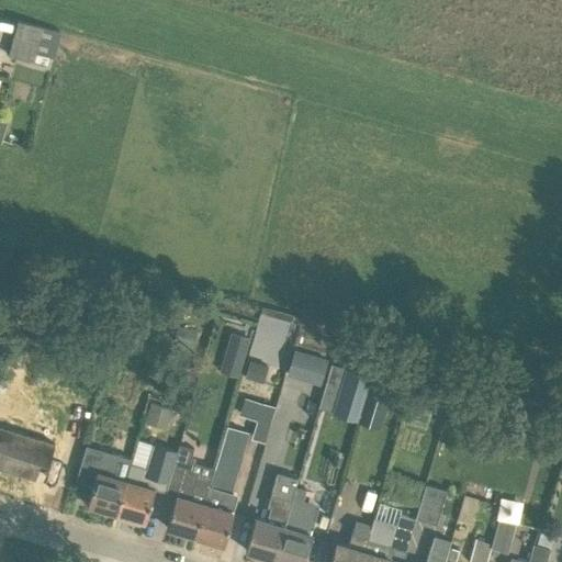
[(44,26),(18,20),(9,55),(34,62),(44,26)]
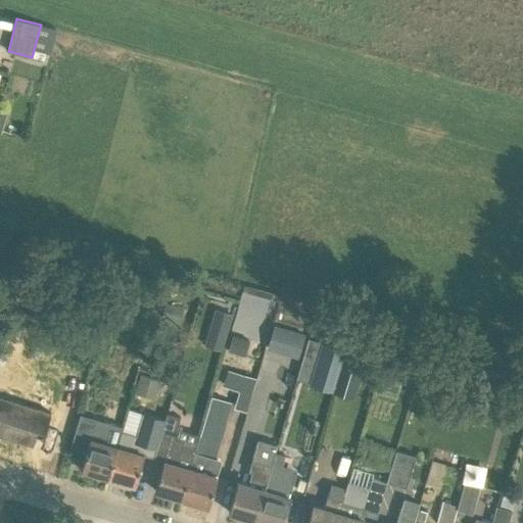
[(186,307),(167,302),(162,318),(182,322),(186,307)]
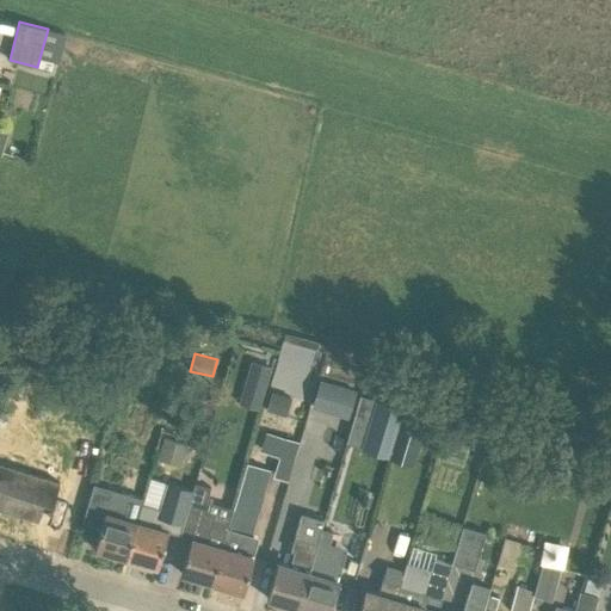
[(260,409),(272,366),(252,360),(239,403),(260,409)]
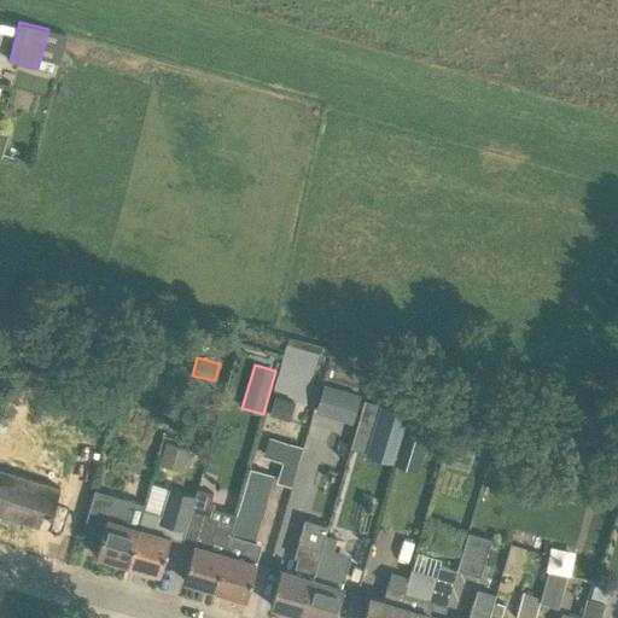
[(336,410),(333,418),(351,424),(361,395),(343,389),(336,410)]
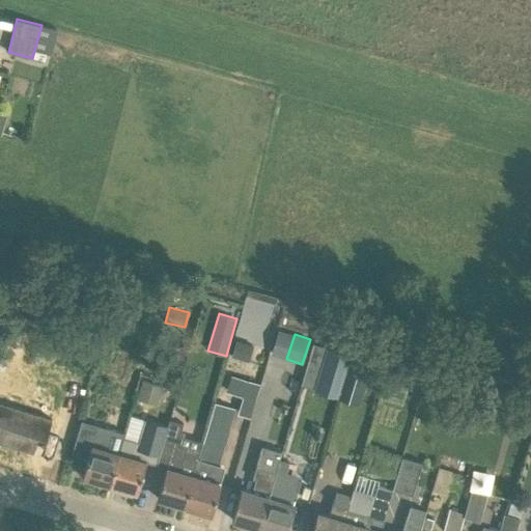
[(233,358),(247,362),(250,351),(236,346),(233,358)]
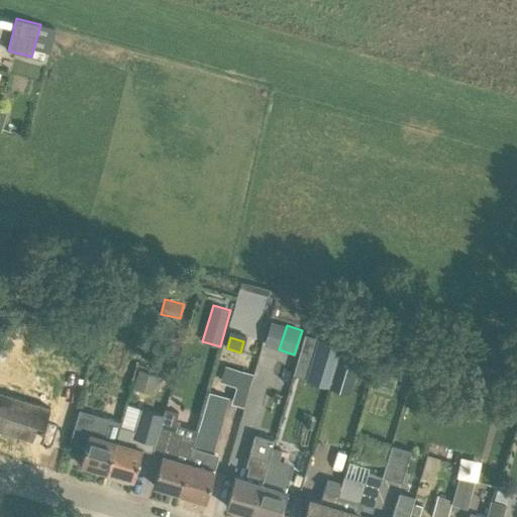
[(306,380),(329,386),(338,352),(339,353),(341,344),(318,338),(307,378),(306,380)]
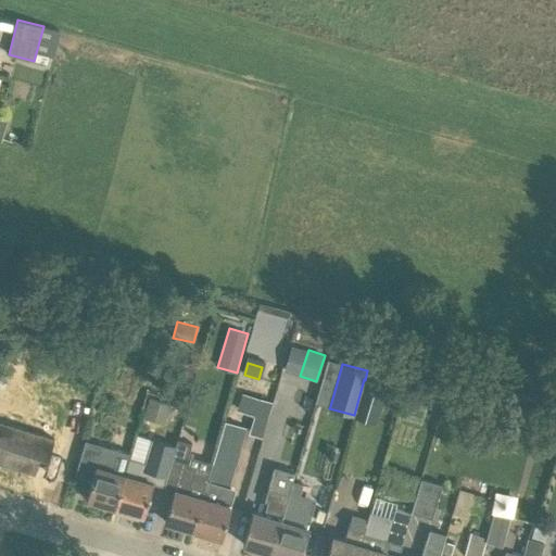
[(364,379),(354,415),(361,417),(377,422),(388,387),(370,381),(365,380),(364,379)]
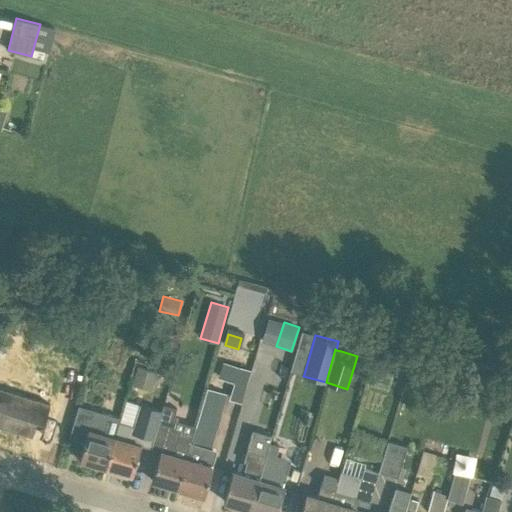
[(240,366),(234,385),(246,388),(252,370),(240,366)]
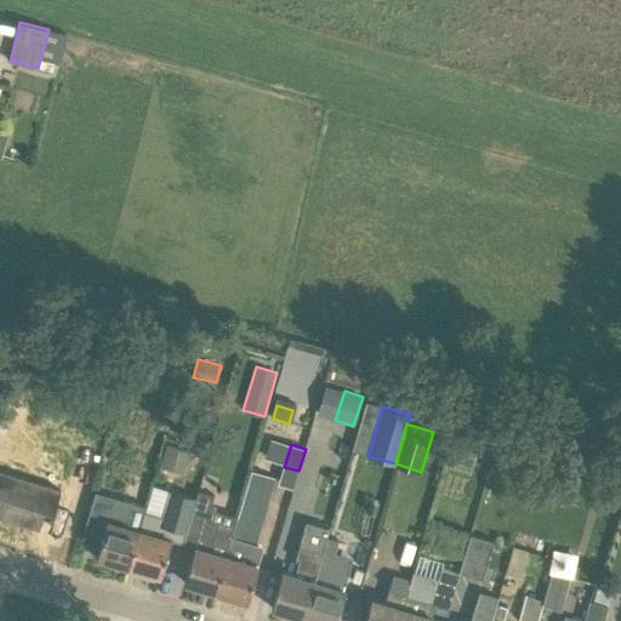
[(191,453),(166,445),(160,467),(184,474),(191,453)]
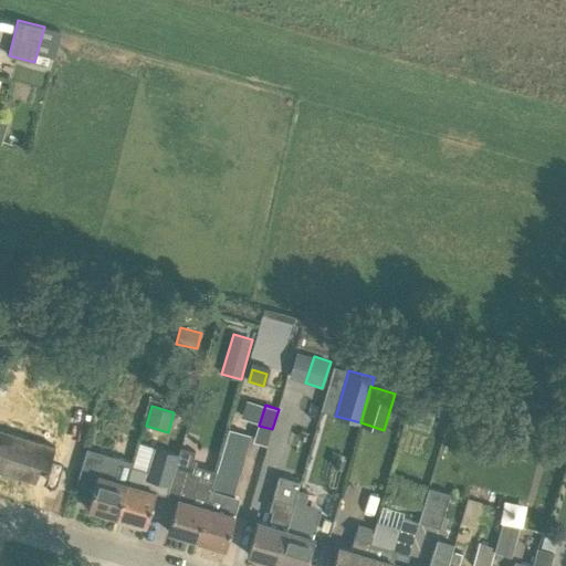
[(531,427),(542,430),(544,425),(533,421),(531,427)]
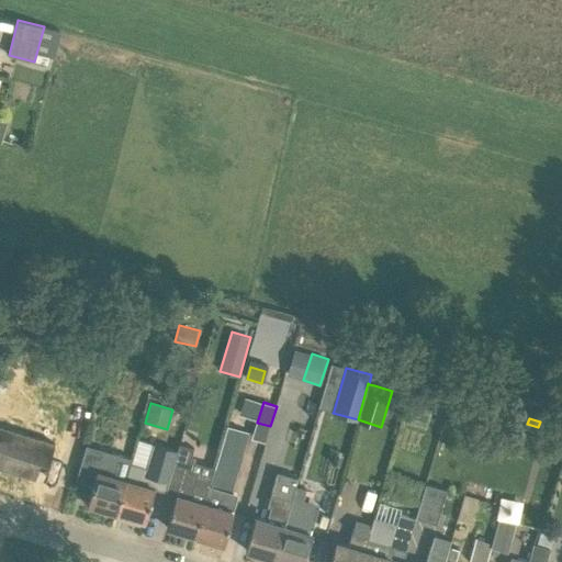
[(57,444),(0,425),(0,468),(36,479),(41,465),(48,469),(57,444)]
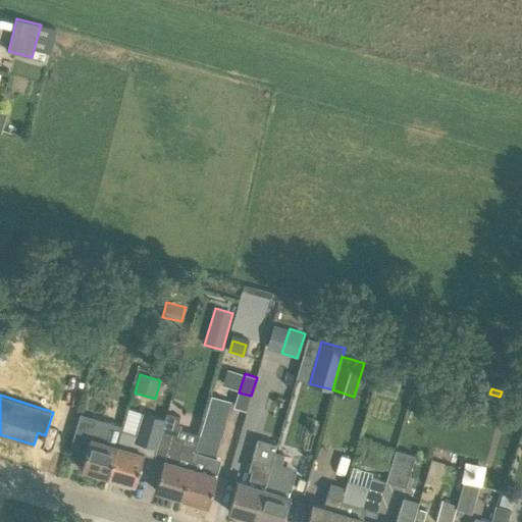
[(198,442),(181,498),(209,505),(217,475),(216,475),(221,459),(216,457),(233,400),(211,396),(199,435),(198,442)]
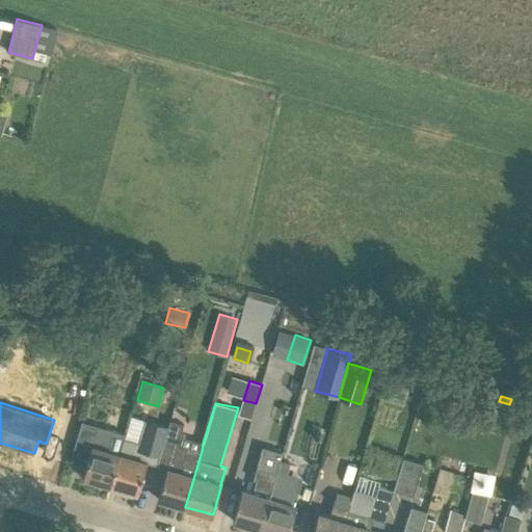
[(167,469),(158,499),(185,507),(202,451),(178,444),(184,424),(170,420),(158,460),(168,463),(167,469)]
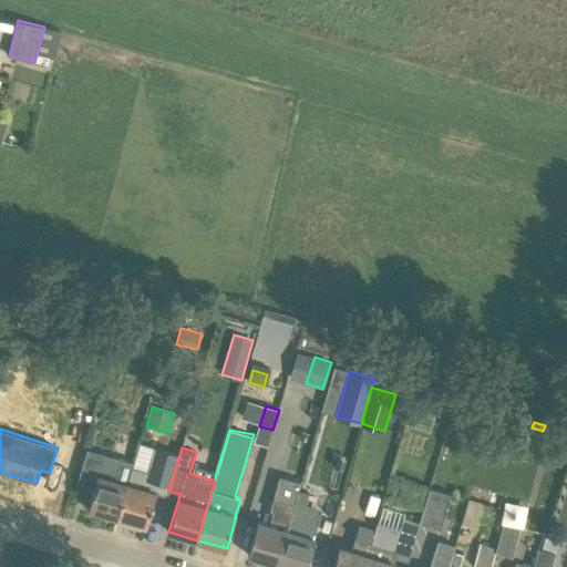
[(134,462),(104,453),(99,476),(89,508),(117,517),(127,484),(134,462)]
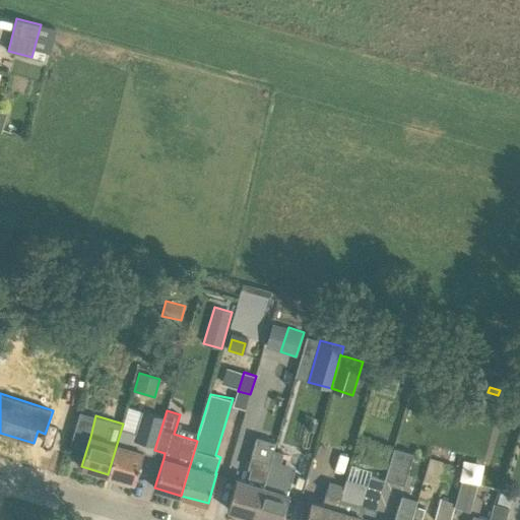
[(276,443),(257,438),(248,469),(251,470),(247,482),(236,479),(228,509),(254,516),(274,449),(276,443)]
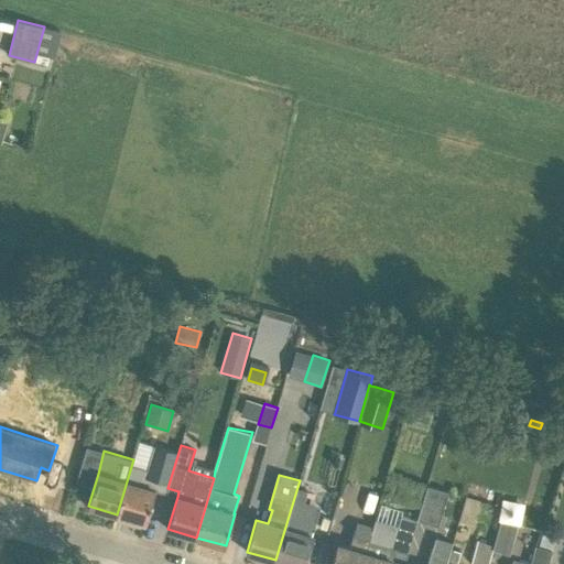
[(155,490),(127,481),(117,514),(147,522),(155,490)]
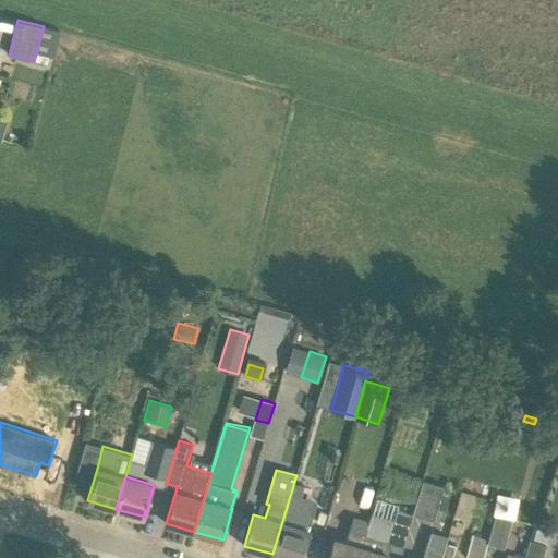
[(444,486),(423,481),(416,501),(413,514),(434,521),(444,486)]
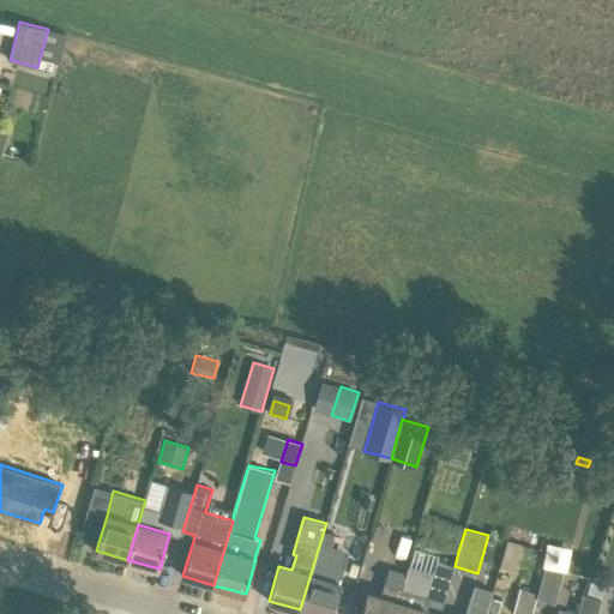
[(335,534),(324,530),(300,609),(314,613),(332,613),(342,584),(339,584),(347,560),(344,560),(348,551),(331,546),(335,534)]
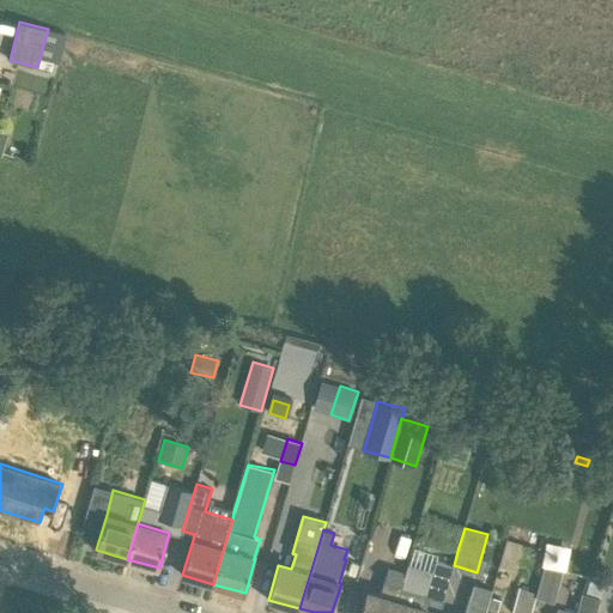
[(522,544),(507,539),(498,566),(515,571),(522,544)]
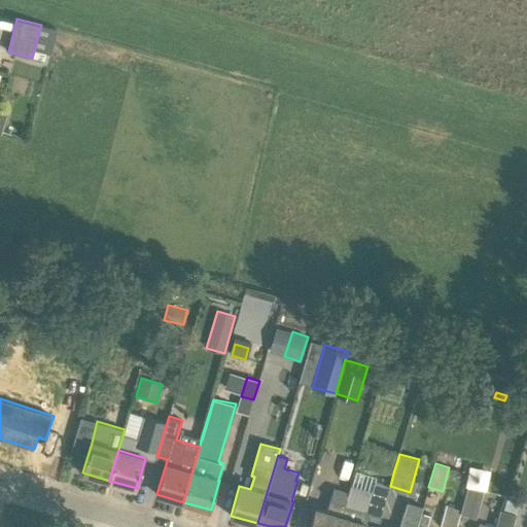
[(378,483),(375,482),(372,491),(350,485),(349,492),(348,492),(338,526),(366,526),(367,525),(365,524),(369,518),(379,521),(389,486),(378,483)]
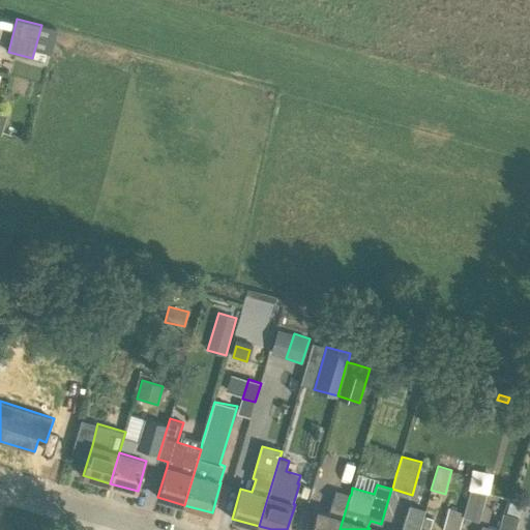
[(488,492),(472,488),(464,516),(479,520),(488,492)]
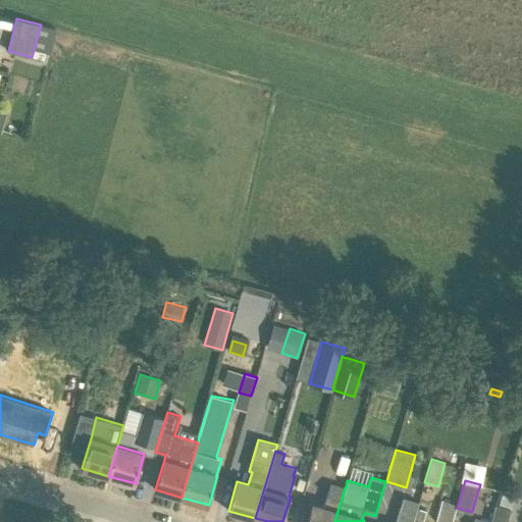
[(334,521),(345,487),(331,483),(323,508),(312,505),(306,521),(334,521)]
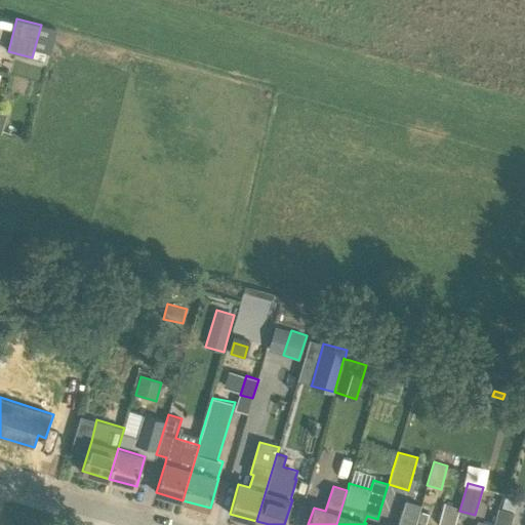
[(506,496),(501,510),(514,513),(518,500),(506,496)]
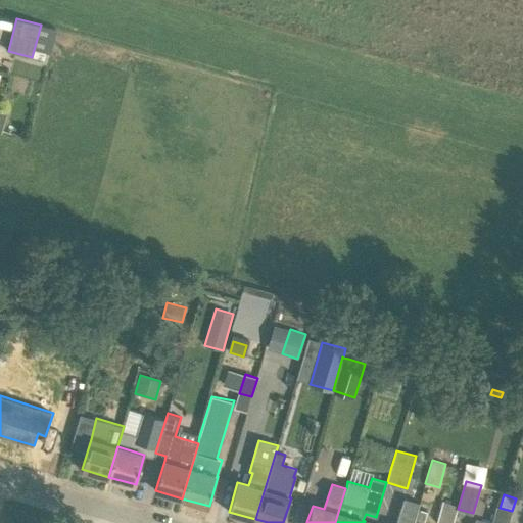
[(405,498),(396,522),(414,522),(415,521),(418,509),(420,504),(405,498)]
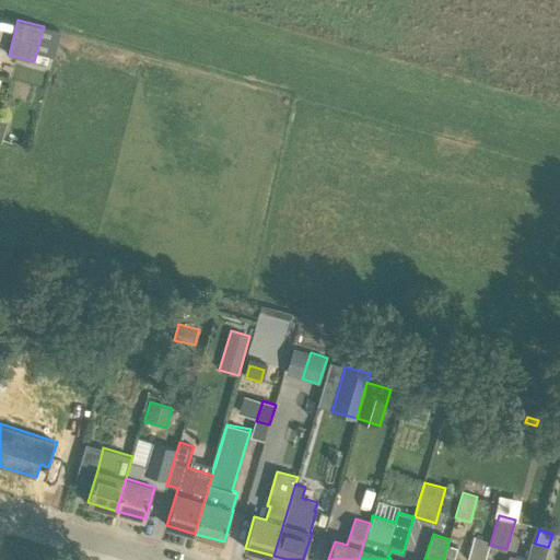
[(485,559),(490,541),(476,537),(469,558),(475,559),(485,559)]
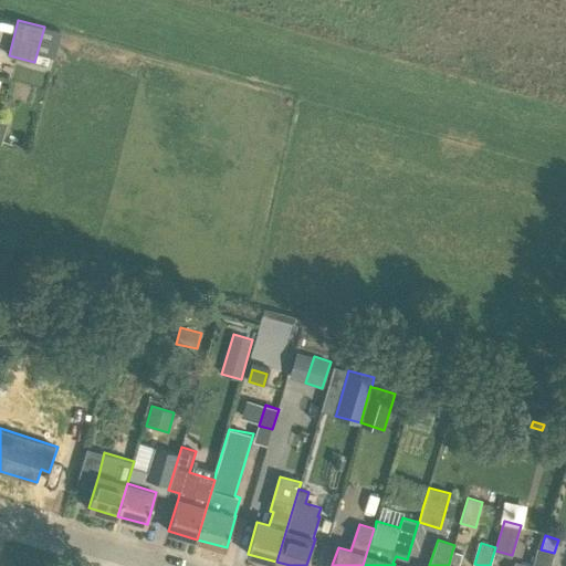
[(532,565),(551,565),(555,553),(537,547),(532,565)]
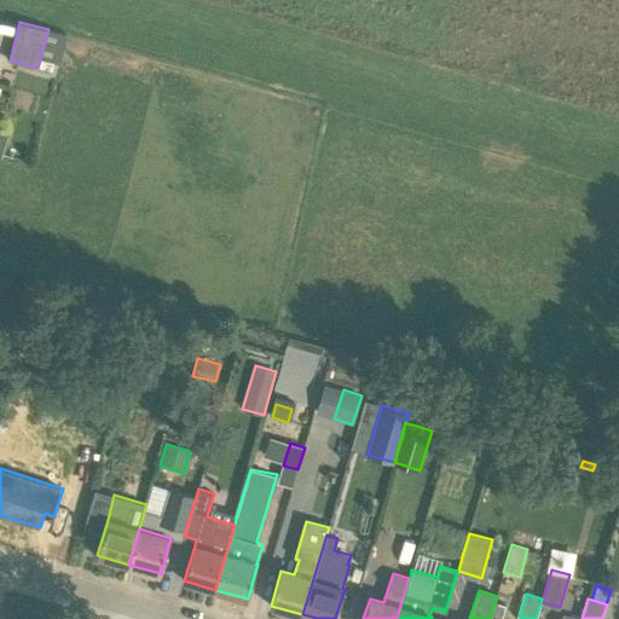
[(491,618),(490,618),(501,618),(505,606),(495,602),(491,617),(491,618)]
